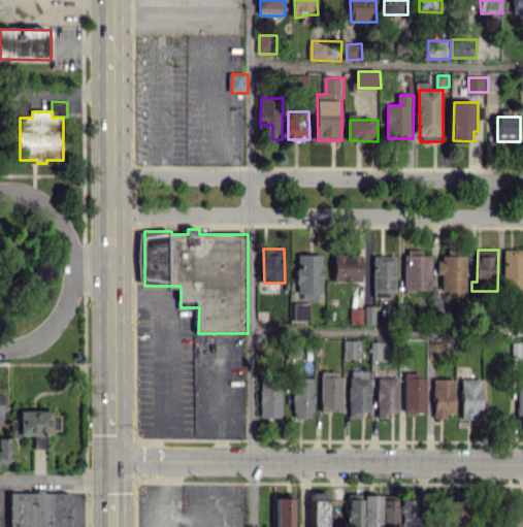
[(522,250),(507,251),(507,291),(522,291),(522,250)]
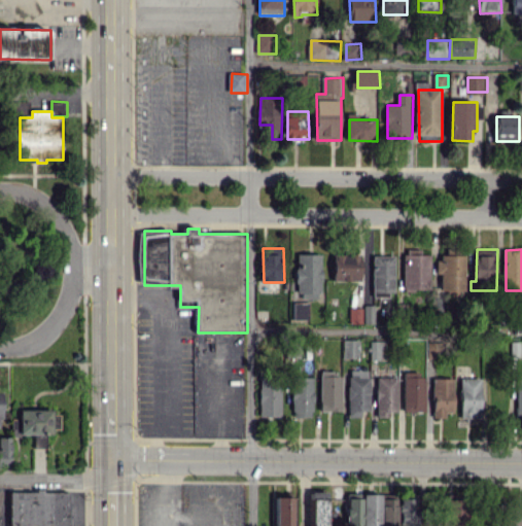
[(322,300),(324,254),(301,253),(299,300),(322,300)]
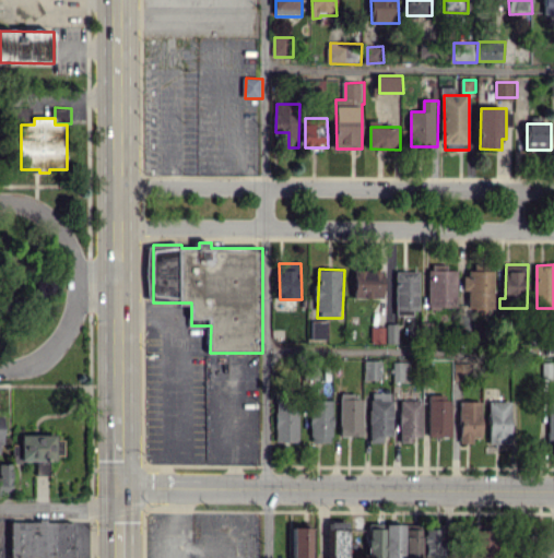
[(356,298),(385,299),(385,271),(357,270),(356,298)]
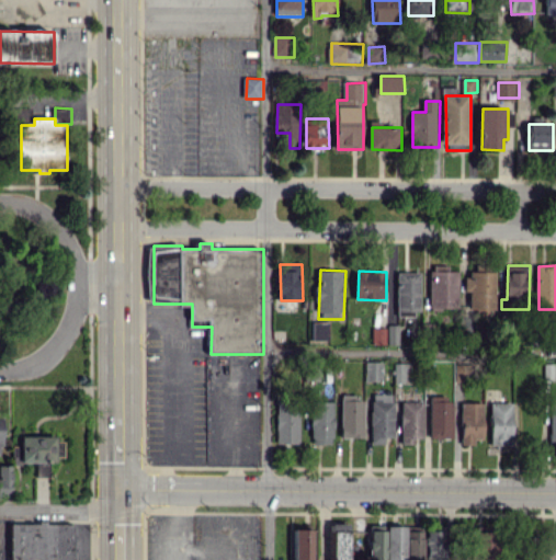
[(461,271),(432,272),(432,309),(462,308),(461,271)]
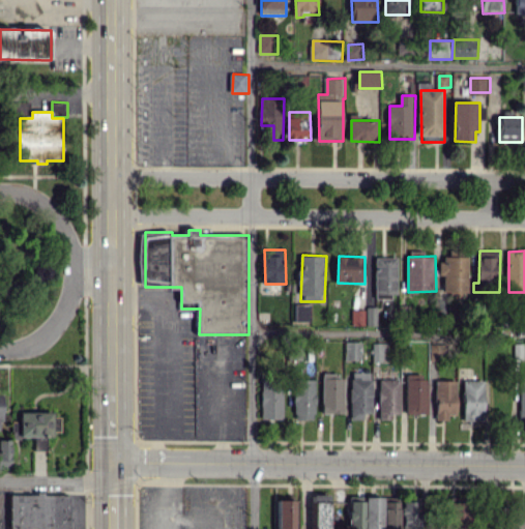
[(468,257),(442,257),(443,275),(447,275),(448,300),(469,299),(468,257)]
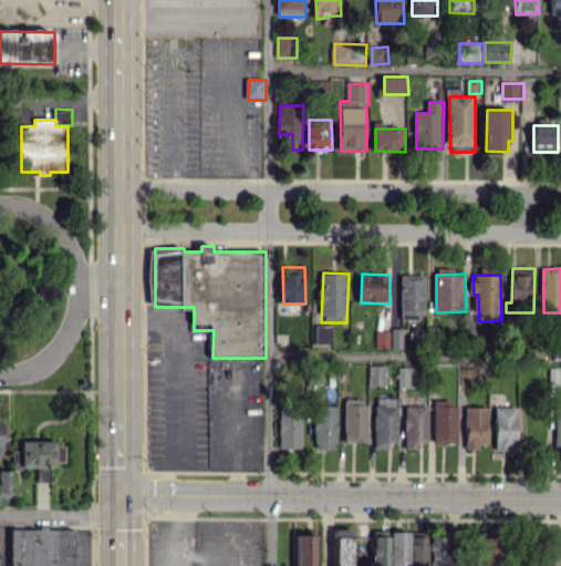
[(427,276),(403,276),(404,319),(427,318),(427,276)]
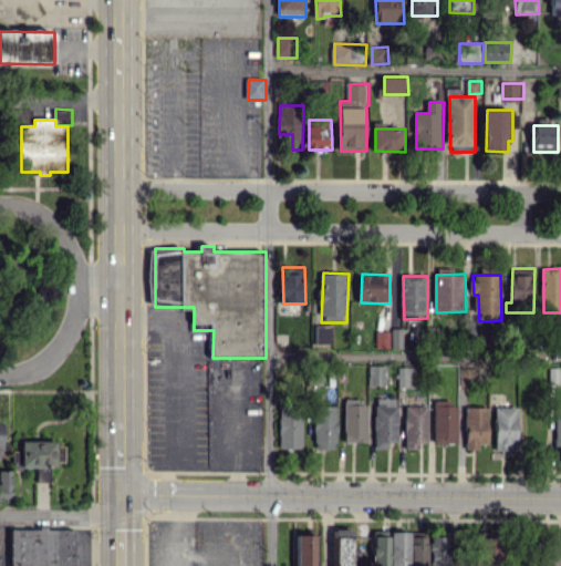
[(320,345),(335,345),(335,326),(319,326),(320,345)]
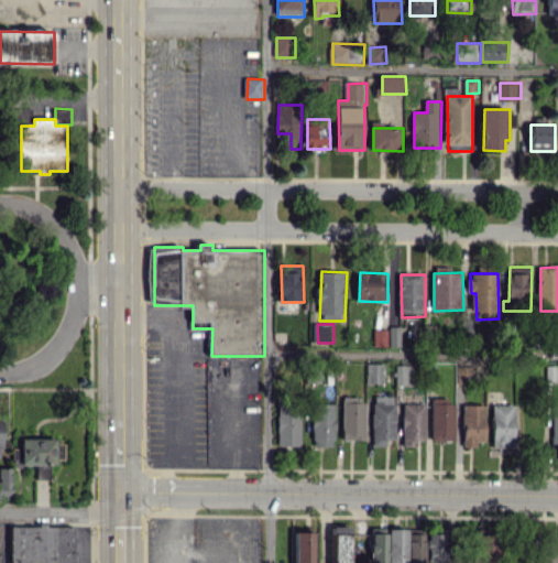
[(404,327),(393,327),(392,347),(404,347),(404,327)]
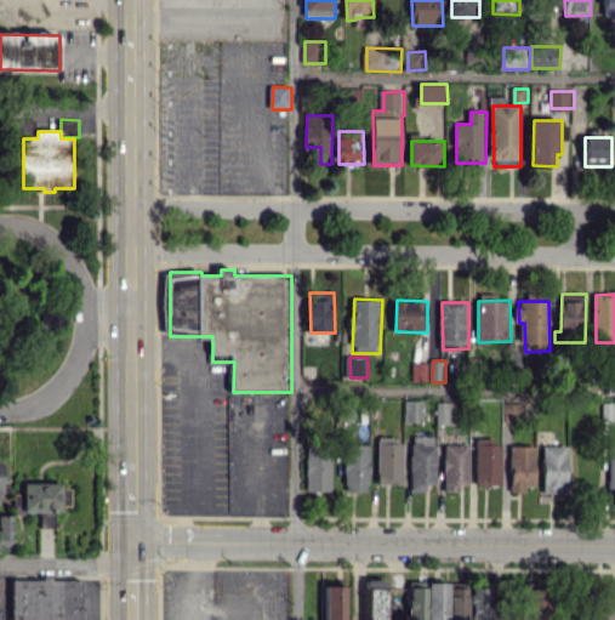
[(431,363),(415,364),(416,382),(431,382),(431,363)]
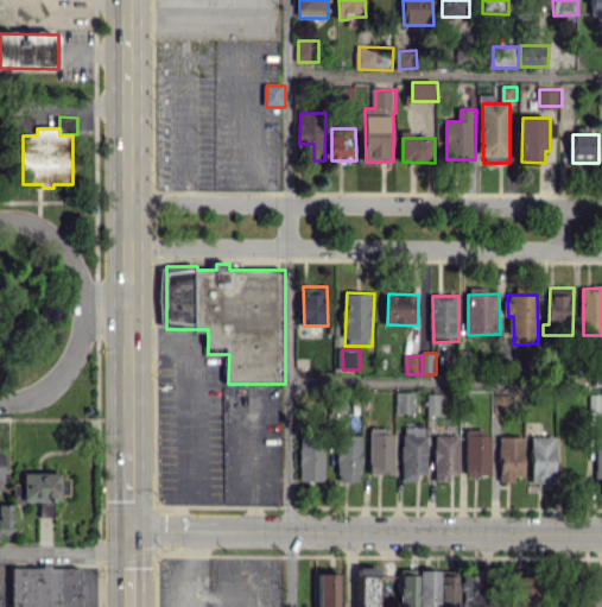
[(399,413),(418,413),(418,393),(399,393),(399,413)]
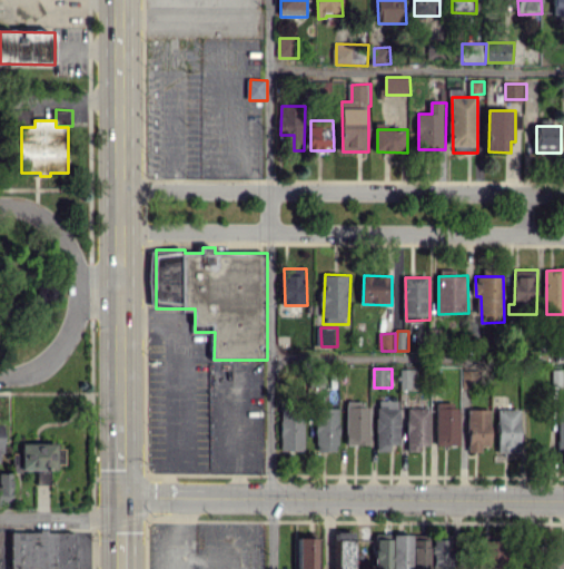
[(421,370),(403,370),(404,390),(421,390),(421,370)]
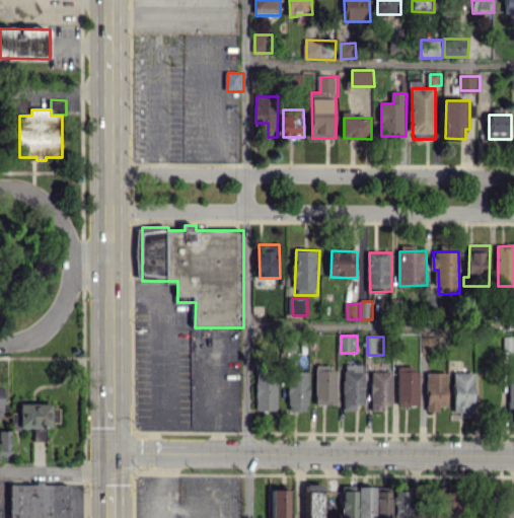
[(346,411),(358,412),(358,405),(366,405),(367,365),(346,365),(346,411)]
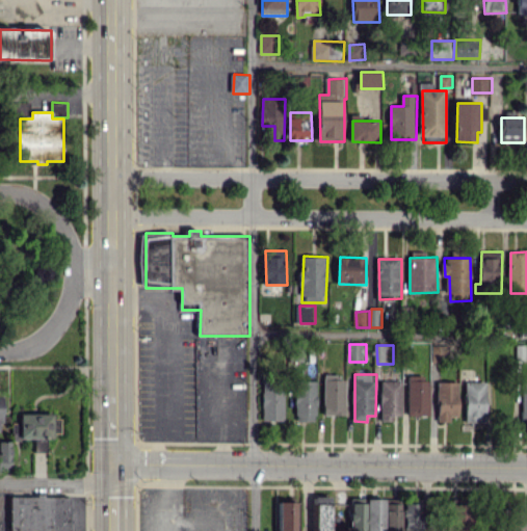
[(347,377),(325,377),(326,416),(348,416),(347,377)]
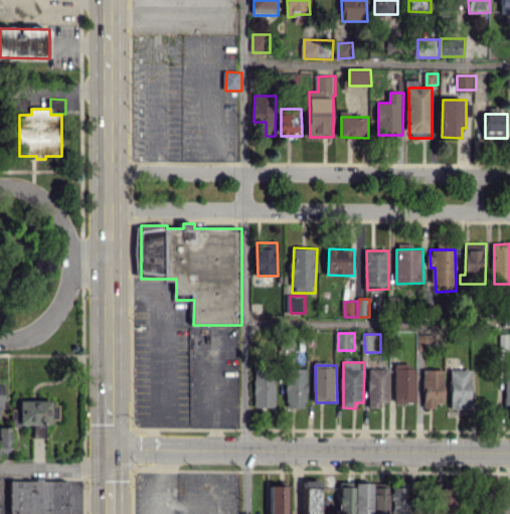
[(396,402),(417,403),(418,365),(397,365),(396,402)]
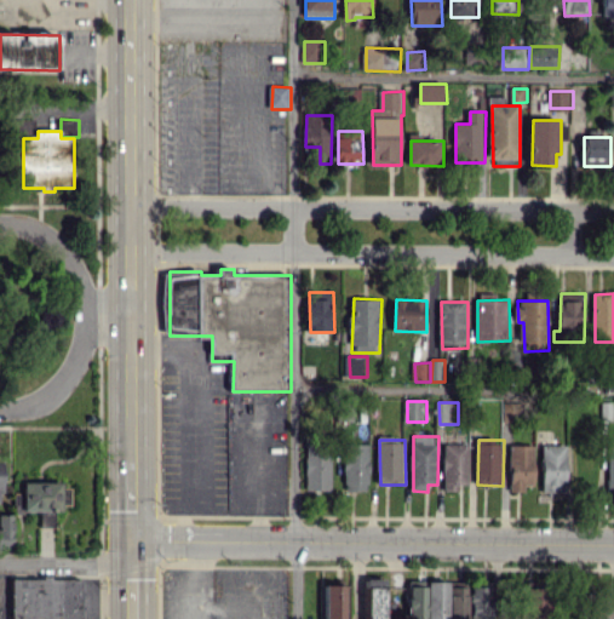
[(371,445),(346,445),(348,492),(372,492),(371,445)]
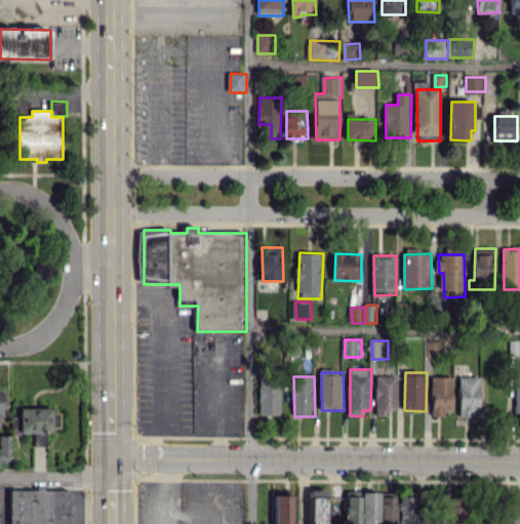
[(398,410),(399,376),(378,376),(377,415),(391,416),(391,410),(398,410)]
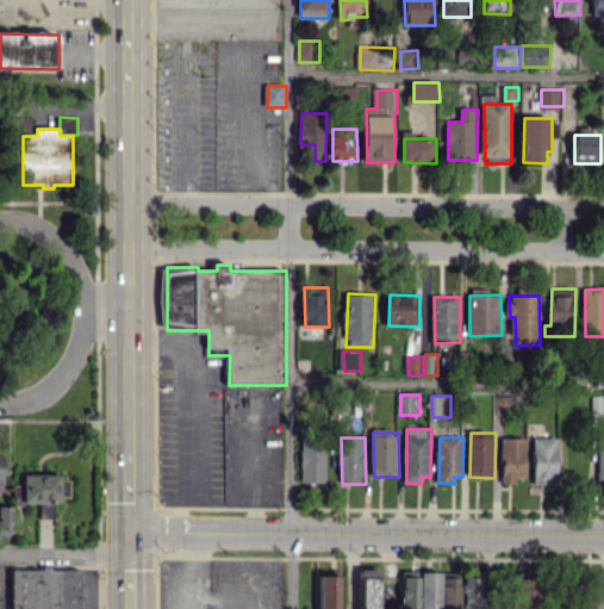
[(528,479),(528,439),(504,439),(504,485),(520,484),(520,479),(528,479)]
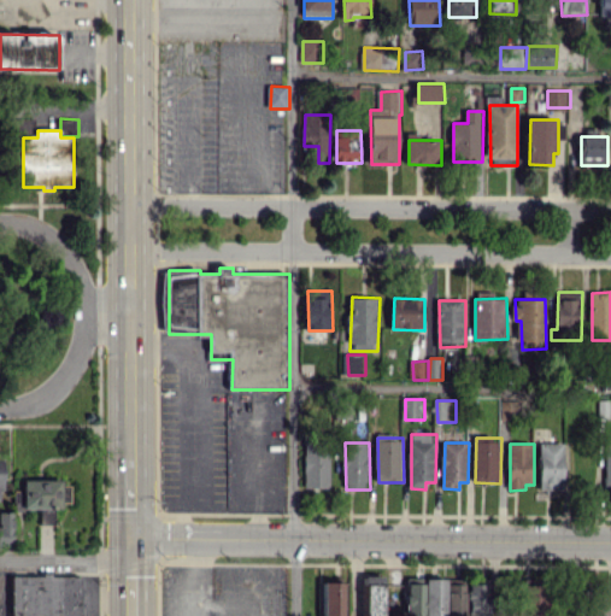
[(565,491),(567,444),(542,444),(541,491),(565,491)]
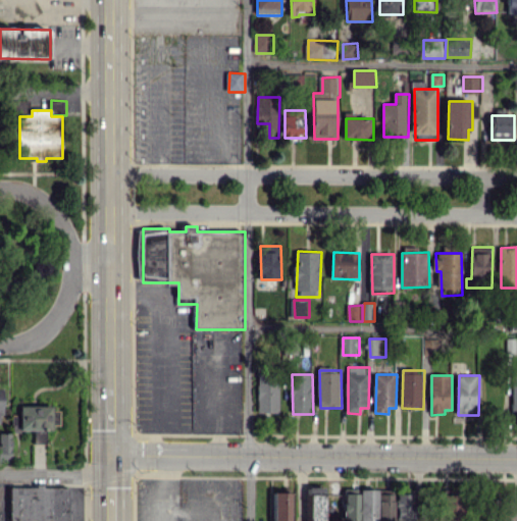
[(281,414),(281,377),(260,377),(259,413),(281,414)]
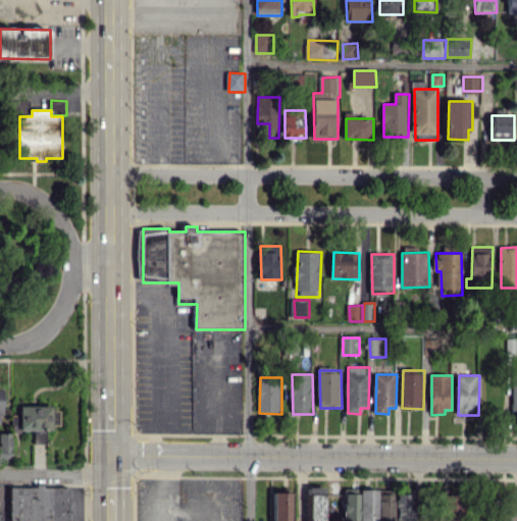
[(63,411),(54,411),(54,407),(22,407),(22,430),(38,431),(38,444),(51,444),(51,425),(62,426),(63,411)]
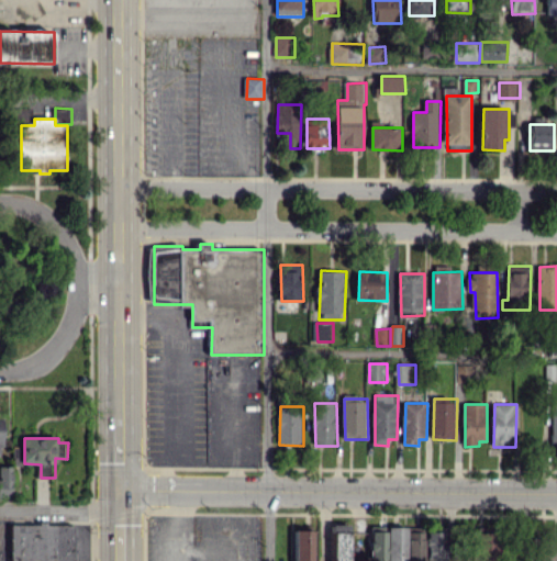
[(0,497),(17,497),(15,469),(0,468),(0,497)]
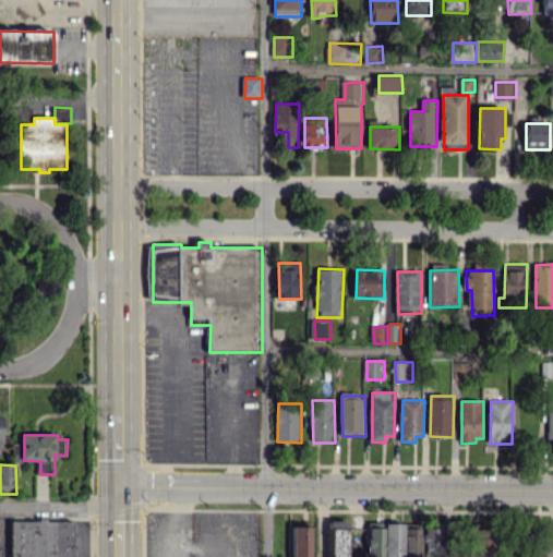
[(77,556),(77,521),(13,521),(12,556),(77,556)]
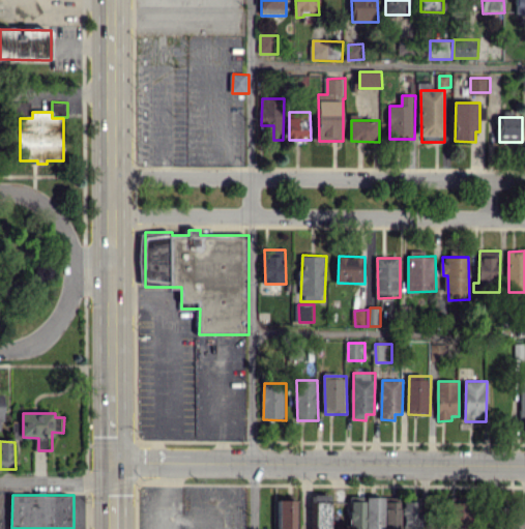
[(331,528),(331,495),(315,495),(315,528),(331,528)]
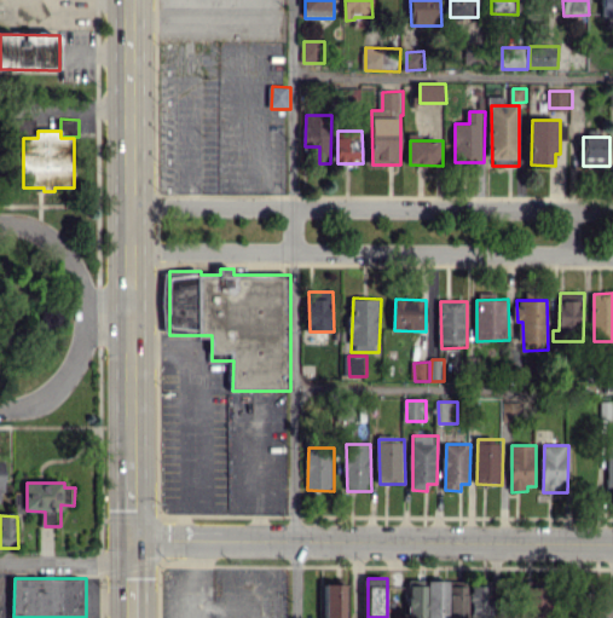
[(427,581),(410,581),(411,617),(428,617),(427,581)]
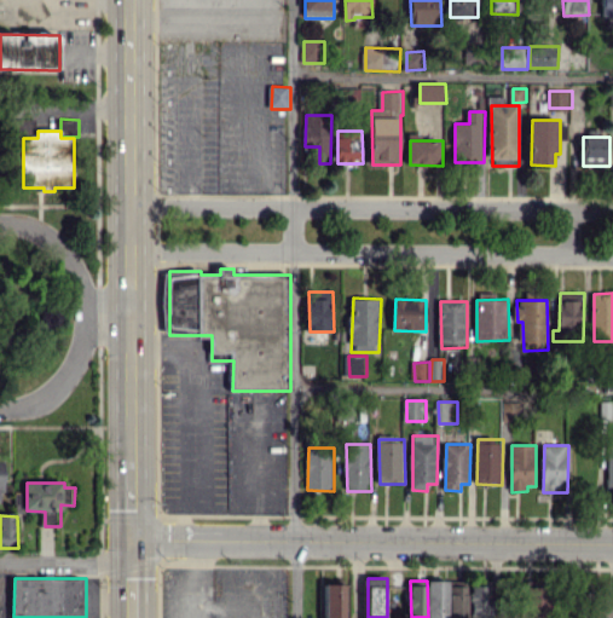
[(450,617),(451,581),(429,581),(428,617),(450,617)]
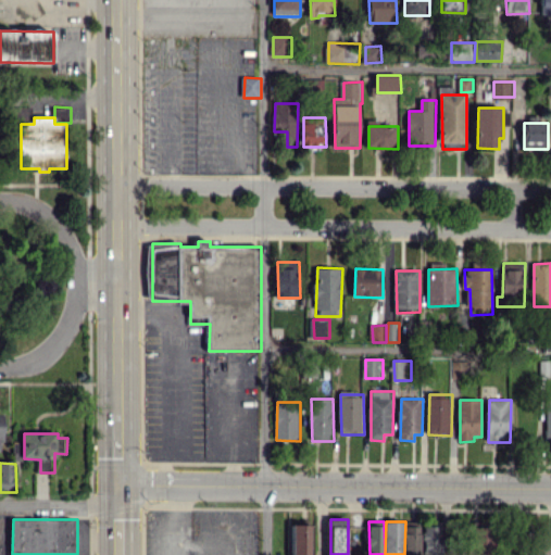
[(312,554),(312,525),(293,525),(293,554),(312,554)]
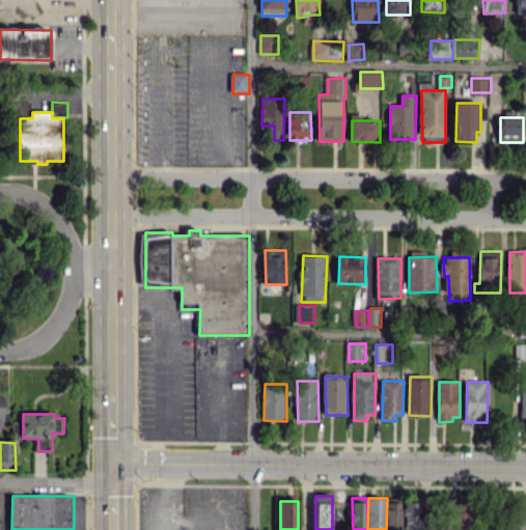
[(388,501),(388,529),(403,529),(403,501),(388,501)]
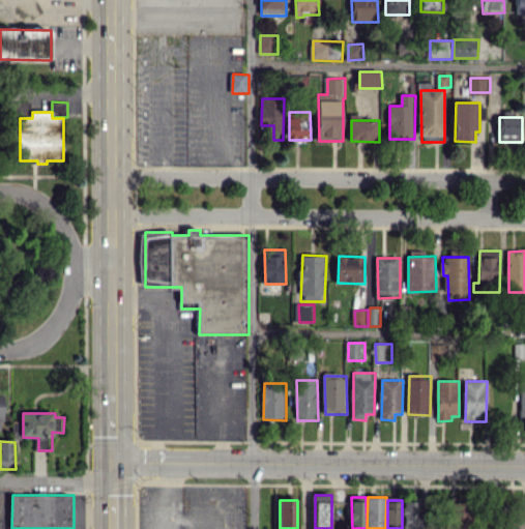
[(420,528),(421,502),(406,501),(404,528),(420,528)]
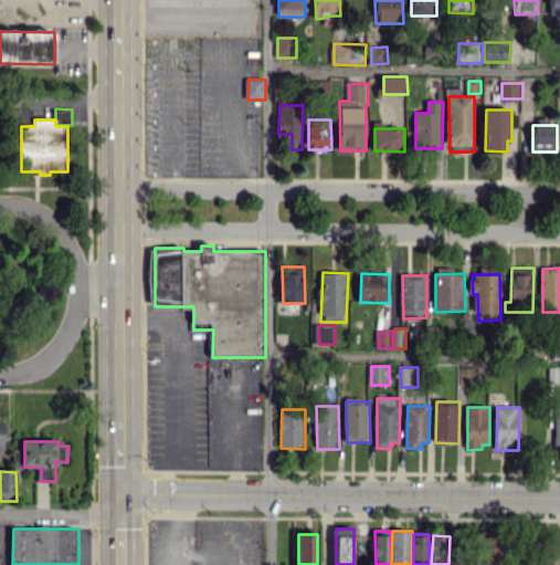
[(559,543),(548,543),(546,564),(559,564),(559,543)]
